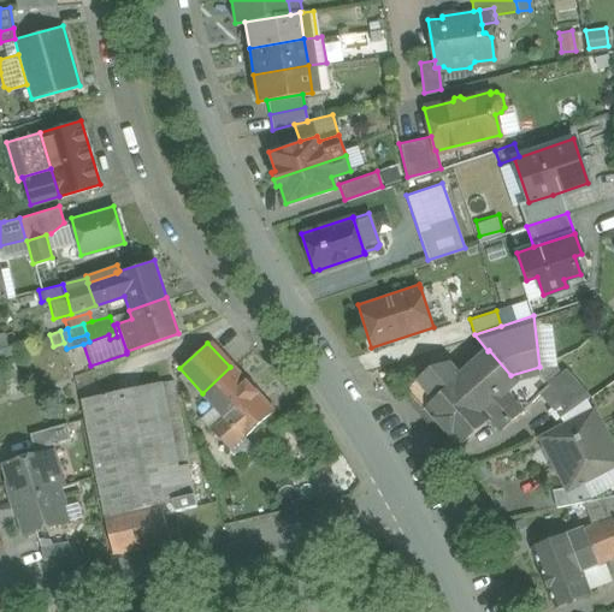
[(12,344),(0,346),(0,361),(16,357),(12,344)]
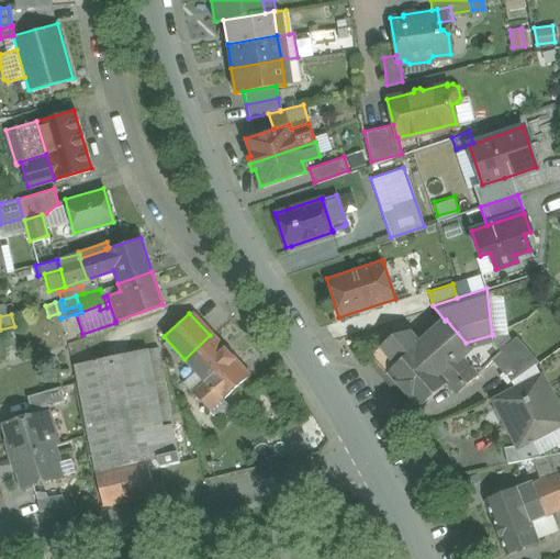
[(417,345),(416,346),(424,354),(447,380),(446,381),(455,392),(476,373),(470,366),(479,358),(466,343),(446,320),(445,321),(417,345)]
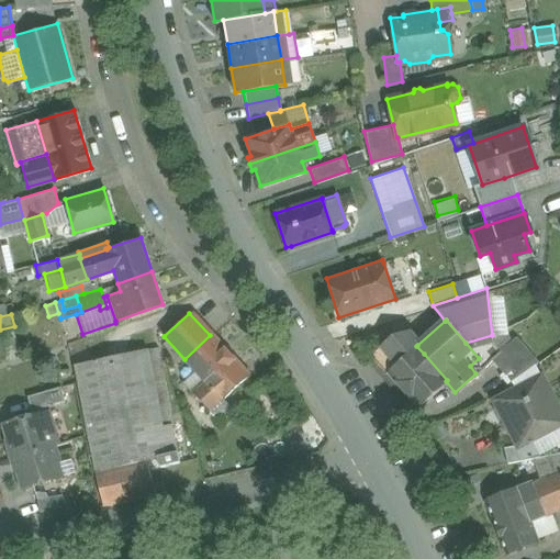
[(393,381),(424,354),(416,346),(417,345),(405,331),(391,335),(370,354),(393,381)]
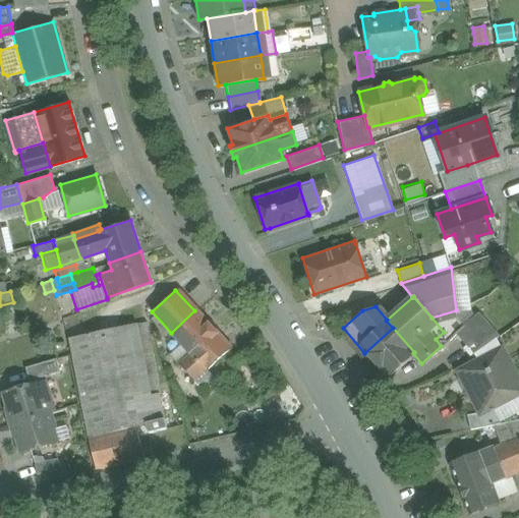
[(178,361),(215,328),(196,308),(194,310),(171,333),(180,343),(170,352),(178,361)]
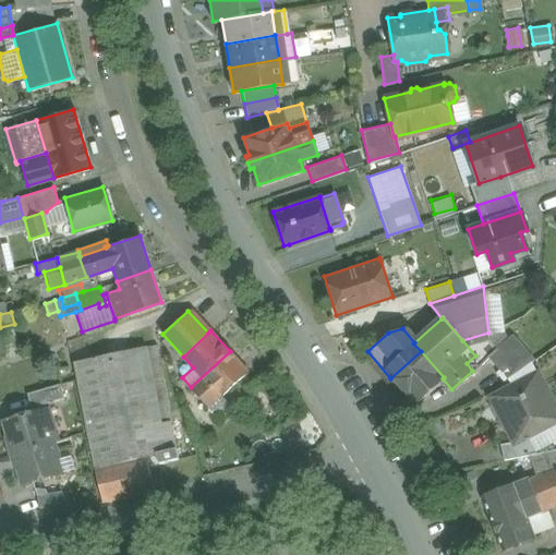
[(12,333),(2,336),(4,345),(15,341),(12,333)]
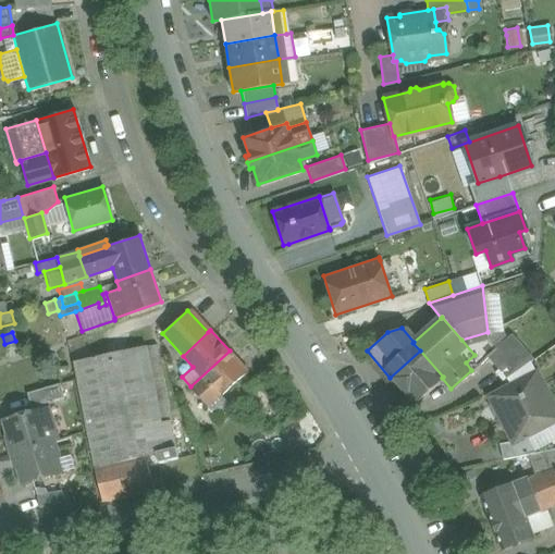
[(488,332),(461,340),(475,355),(466,362),(471,370),(485,355),(493,348),(488,332)]
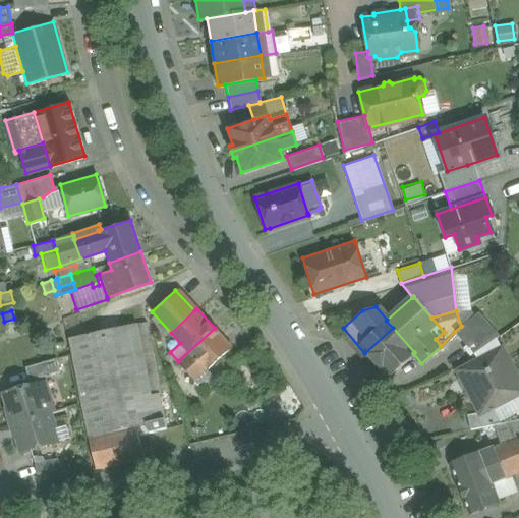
[(461,326),(454,332),(472,353),(495,337),(498,335),(477,311),(461,326)]
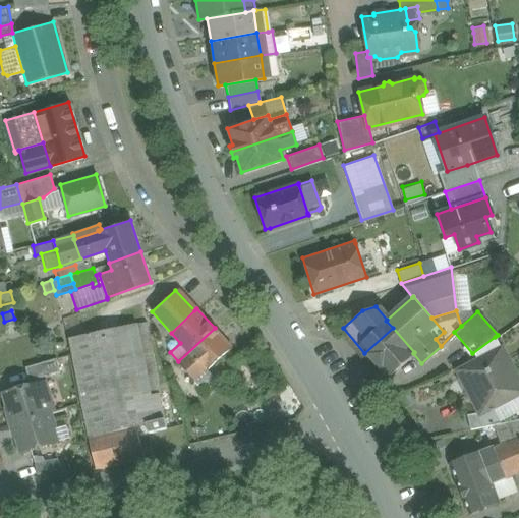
[(158,392),(143,321),(135,323),(150,394),(158,392)]
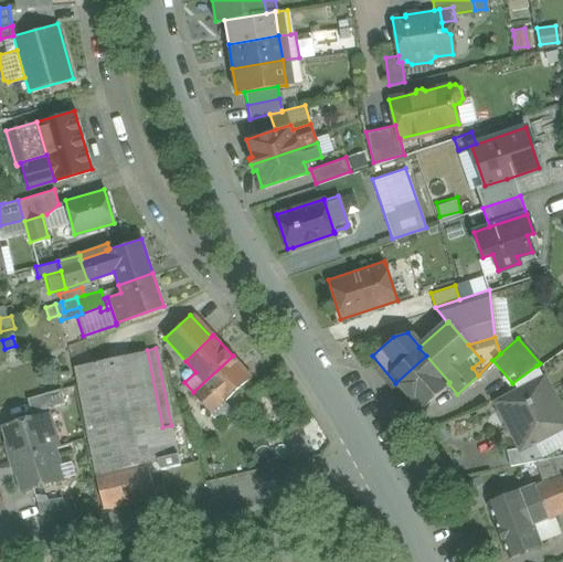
[(147,350),(108,358),(129,464),(146,460),(149,470),(180,464),(171,425),(162,427),(147,350)]
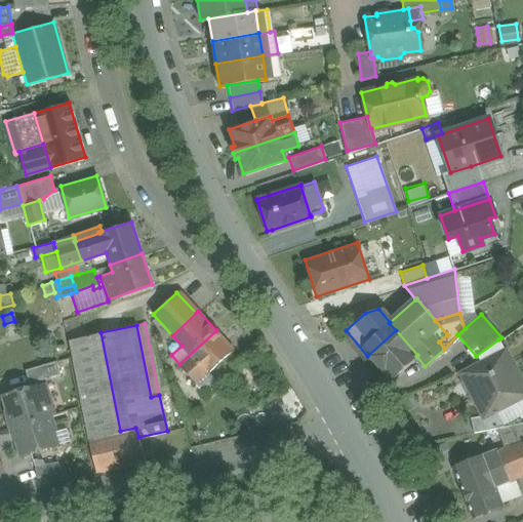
[(216,330),(179,364),(196,382),(208,370),(233,348),(216,330)]
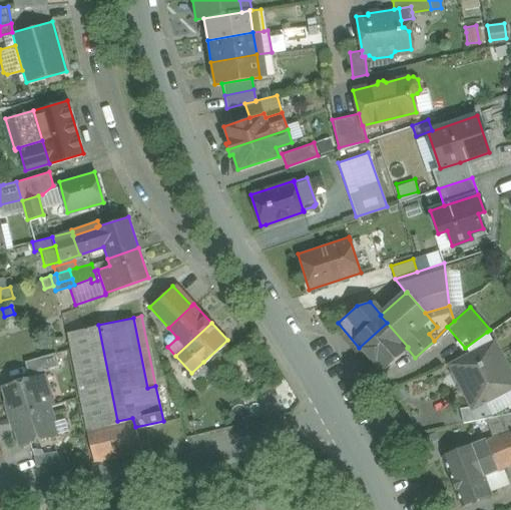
[(387,323),(359,348),(380,372),(407,348),(408,347),(387,323)]
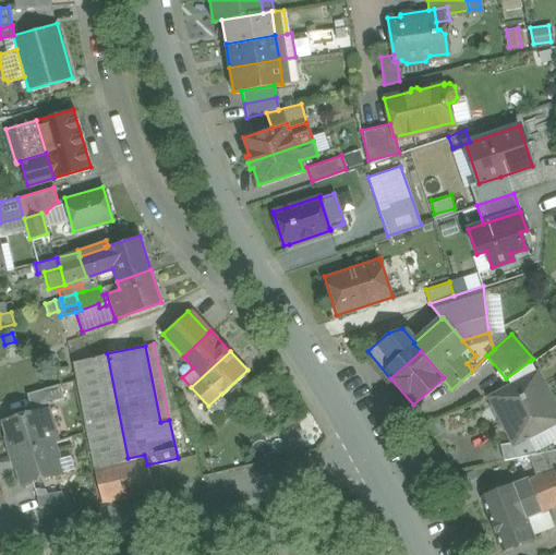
[(128,458),(107,353),(73,361),(93,467),(128,458)]
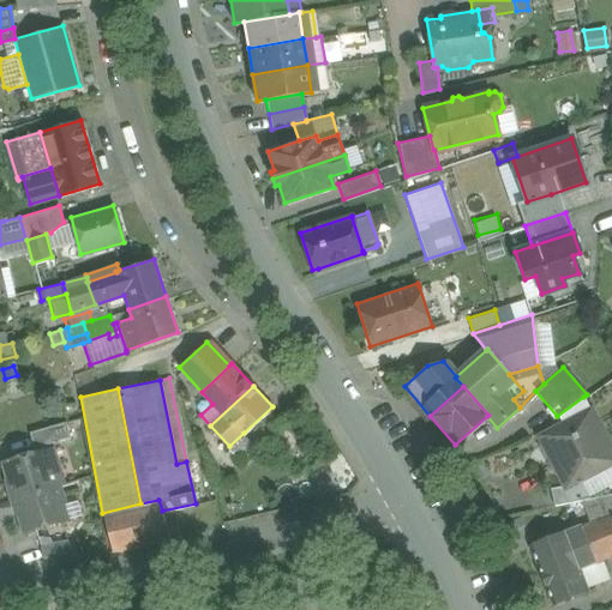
[(583,397),(557,416),(563,423),(591,409),(583,397)]
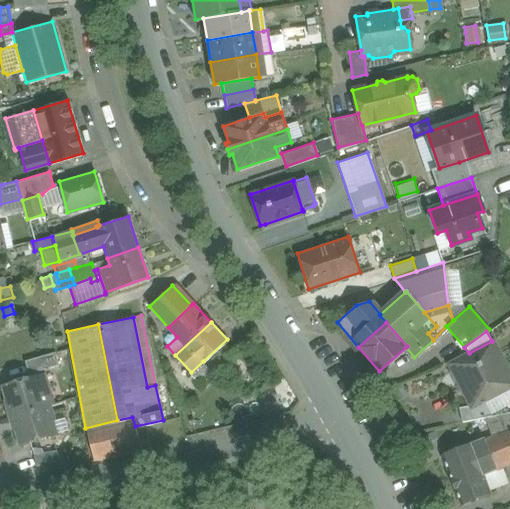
[(469,353),(449,363),(470,404),(471,405),(485,398),(509,384),(509,375),(492,341),(469,353)]
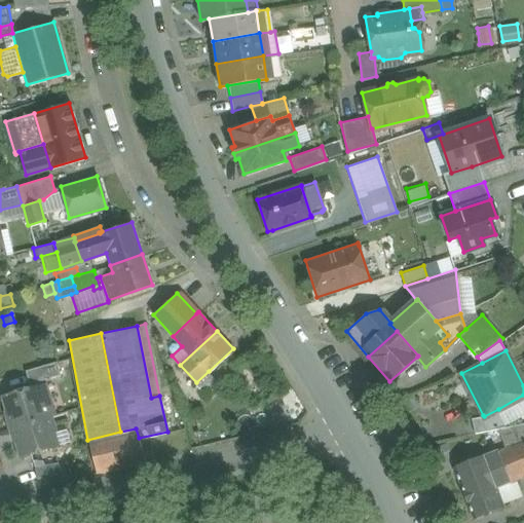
[(55,361),(25,370),(28,383),(60,373),(55,361)]
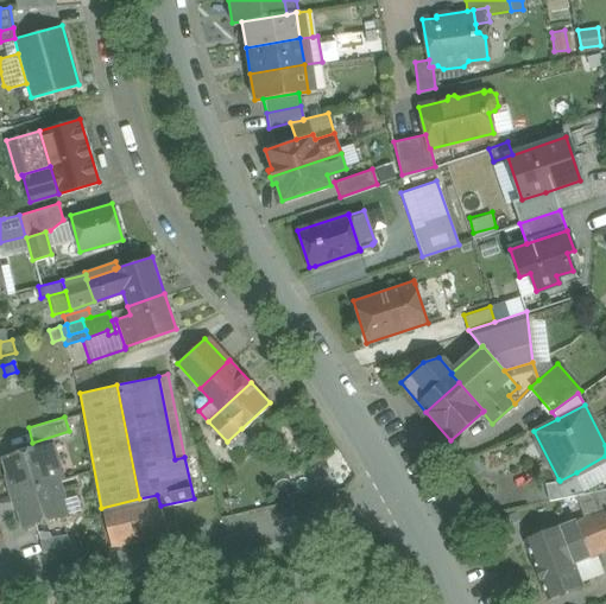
[(247,437),(241,428),(227,442),(234,449),(247,437)]
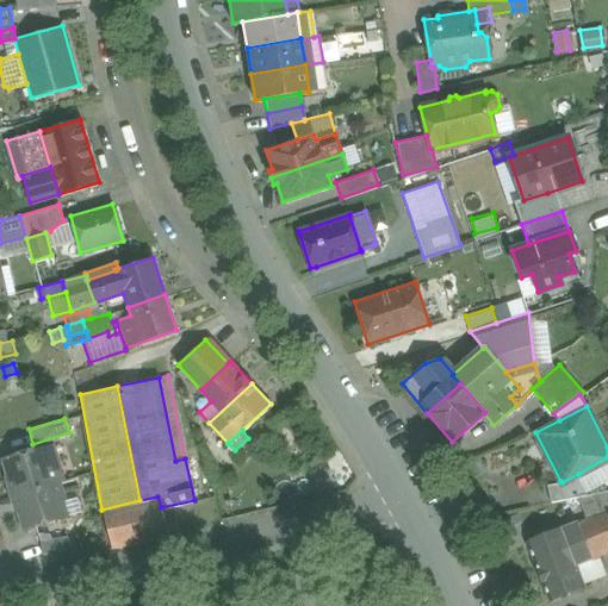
[(51,445),(4,460),(8,476),(7,479),(11,494),(57,481),(62,480),(51,445)]
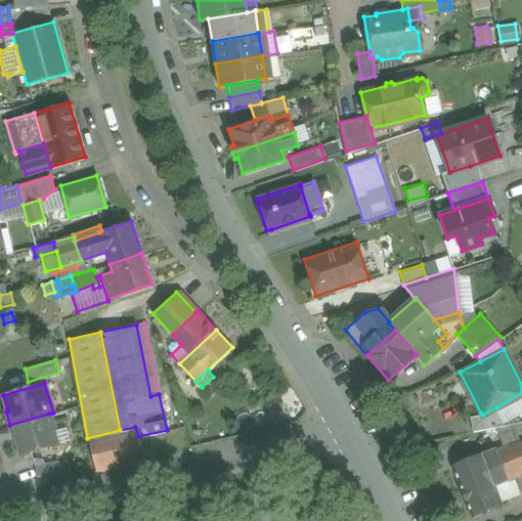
[(521,393),(496,407),(502,424),(521,414),(521,393)]
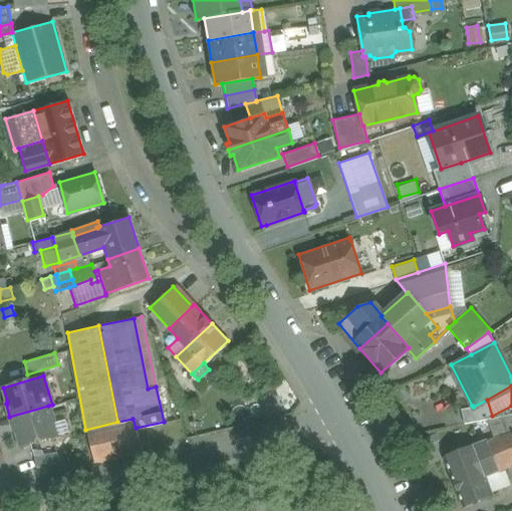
[(487,400),(473,407),(472,406),(459,411),(463,422),(485,418),(490,417),(492,416),(487,400)]
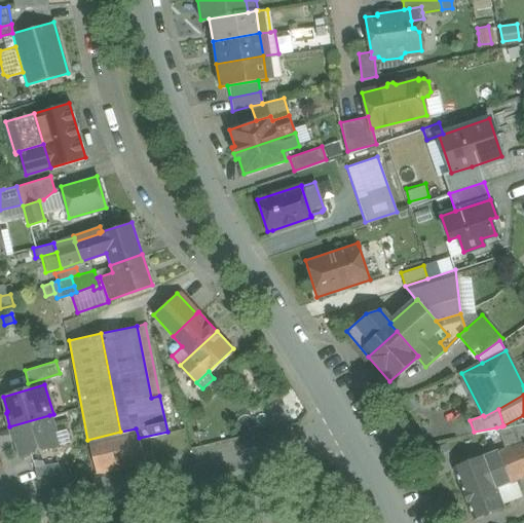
[(65,442),(57,413),(53,414),(49,415),(53,430),(51,432),(55,445),(65,442)]
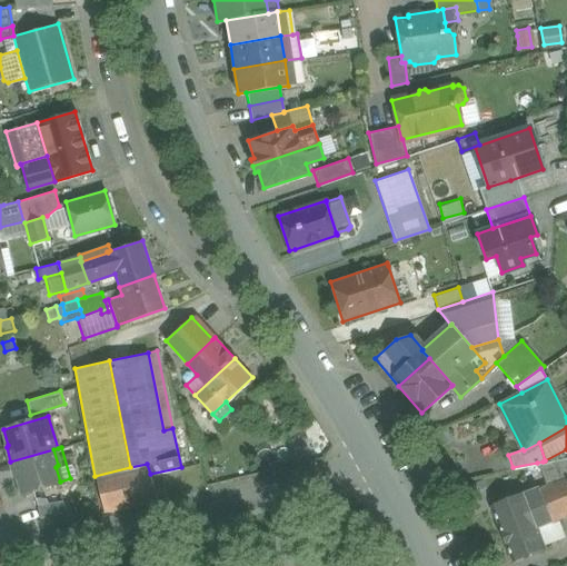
[(53,449),(10,462),(15,475),(17,476),(22,493),(60,482),(56,467),(58,465),(53,449)]
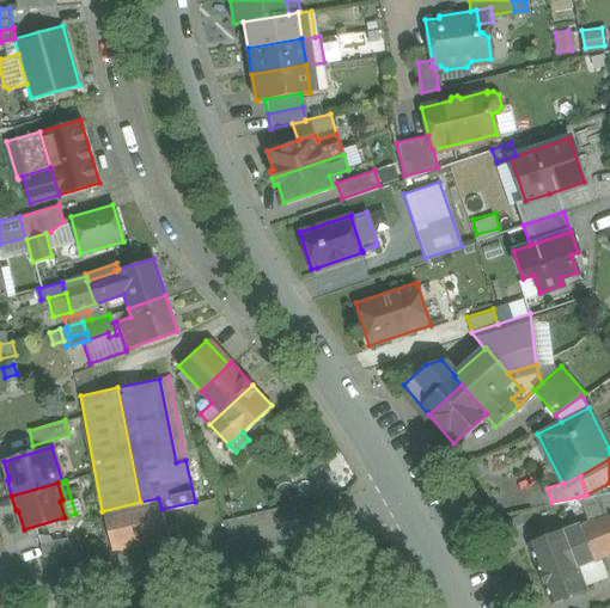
[(609,490),(586,495),(584,496),(592,520),(609,513),(609,490)]
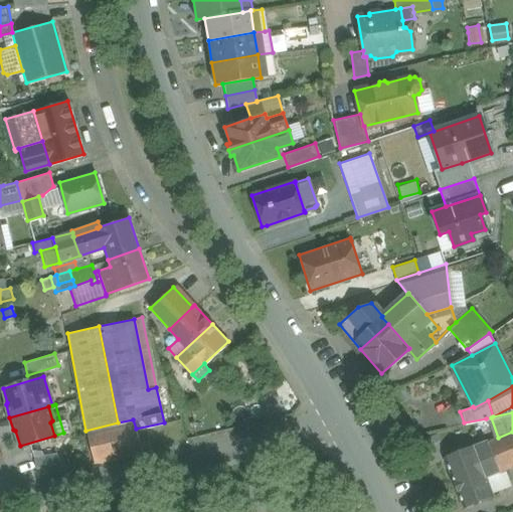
[(498,438),(491,417),(486,418),(494,440),(498,438)]
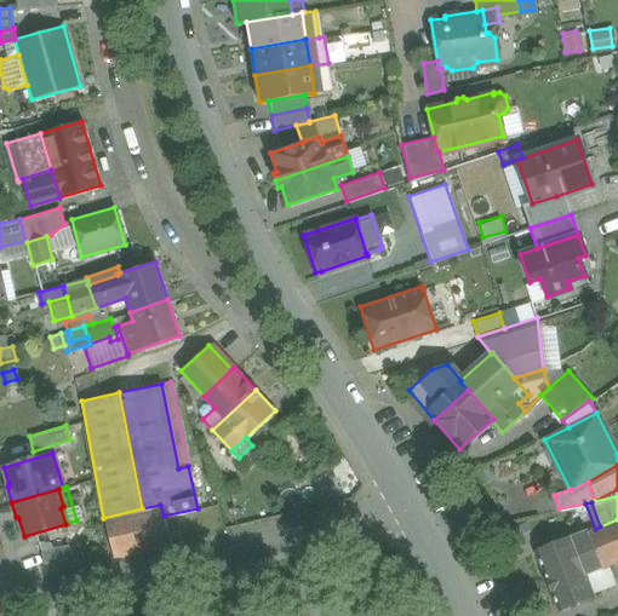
[(142,508),(103,518),(113,557),(170,542),(164,516),(160,505),(142,508)]
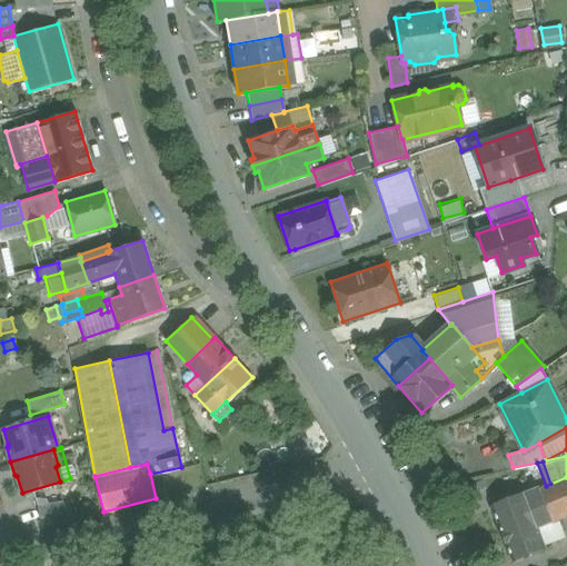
[(500,533),(566,506),(566,477),(550,484),(546,486),(490,506),(500,533)]
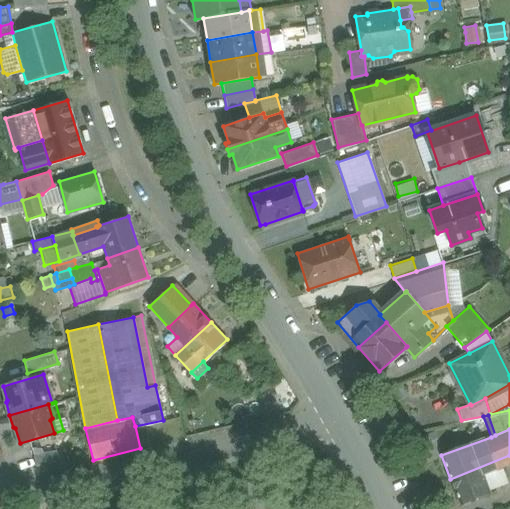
[(56,449),(33,453),(35,465),(57,461),(56,449)]
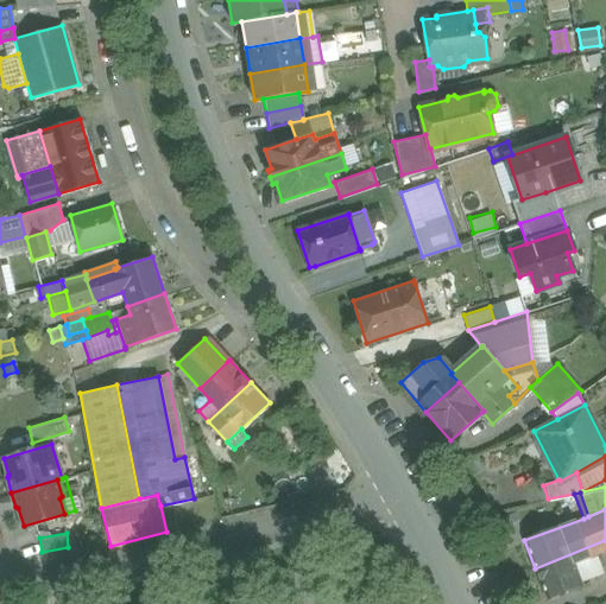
[(605,540),(535,568),(545,597),(581,584),(574,564),(597,554),(605,551),(605,540)]
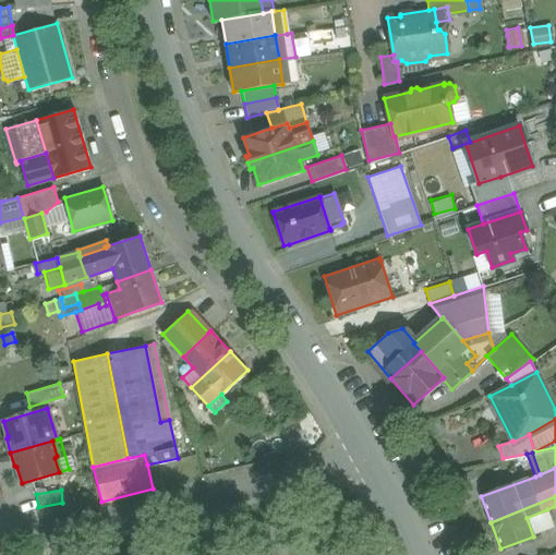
[(547,509),(527,518),(533,537),(554,527),(547,509)]
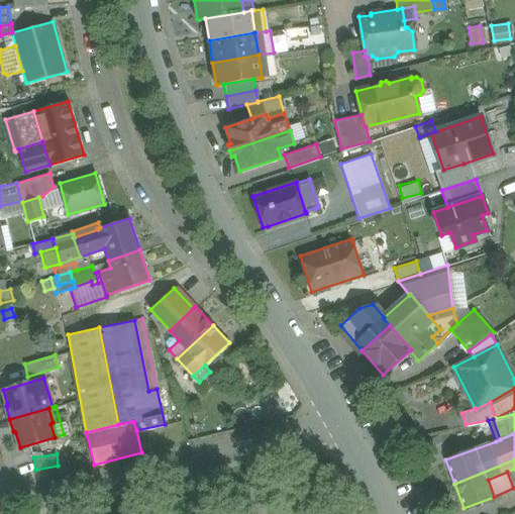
All buildings are outlined.
